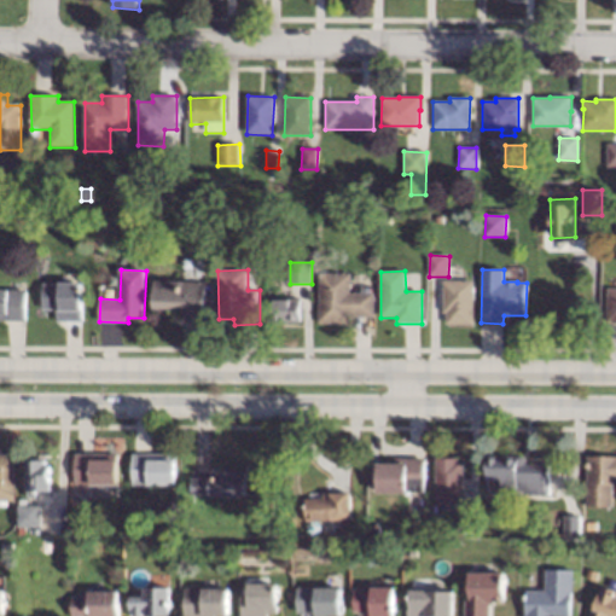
[(352,294),(362,294),(362,286),(372,286),(371,295),(375,295),(373,318),(349,317),(348,324),(320,324),(321,274),(352,274),(352,294)]
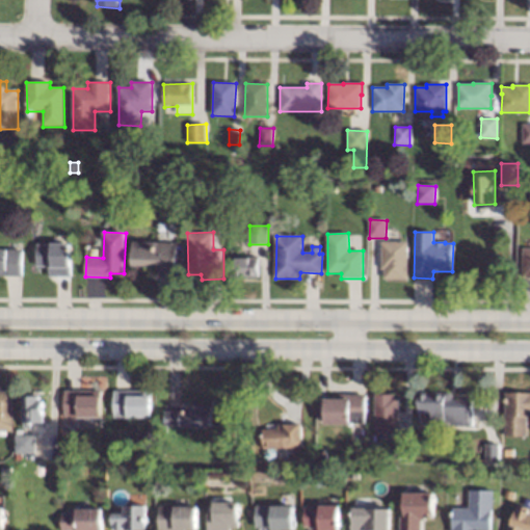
[(180,243),(179,279),(158,279),(159,266),(134,266),(134,241),(180,243)]
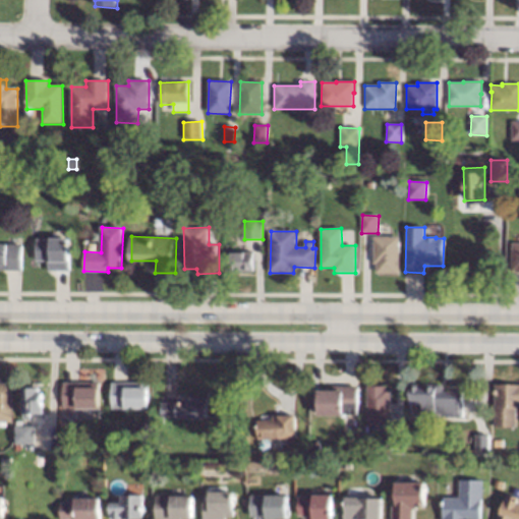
[(398,274),(376,274),(376,265),(373,264),(373,236),(399,237),(398,274)]
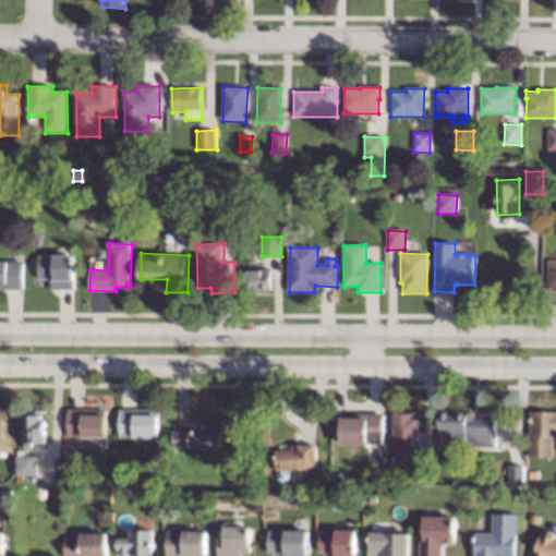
[(56,256),(77,256),(77,290),(51,291),(51,279),(39,280),(39,256),(56,256)]
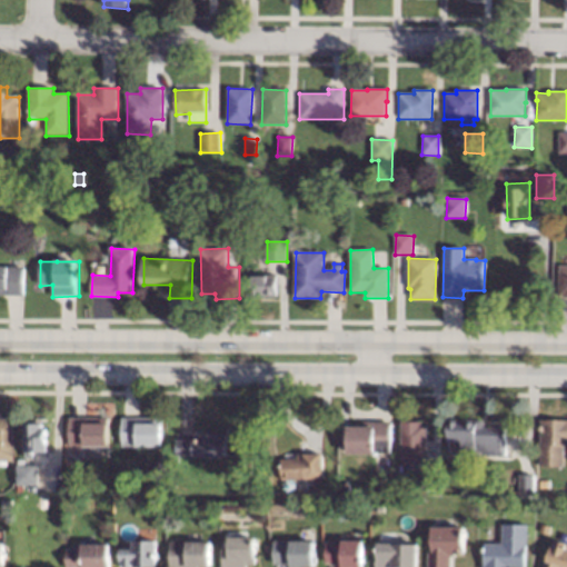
[(0,267),(26,268),(25,297),(0,296),(0,292),(0,267)]
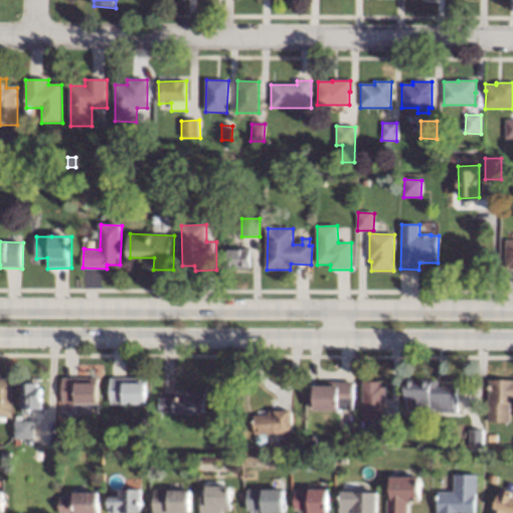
[(512,241),(502,241),(502,267),(512,267),(512,241)]
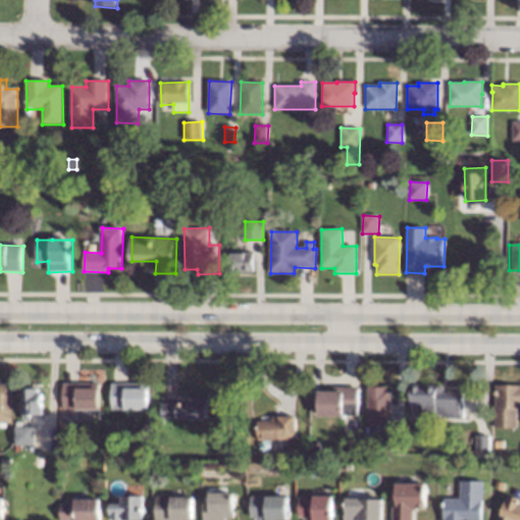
[(256,273),(228,272),(228,253),(256,253),(256,273)]
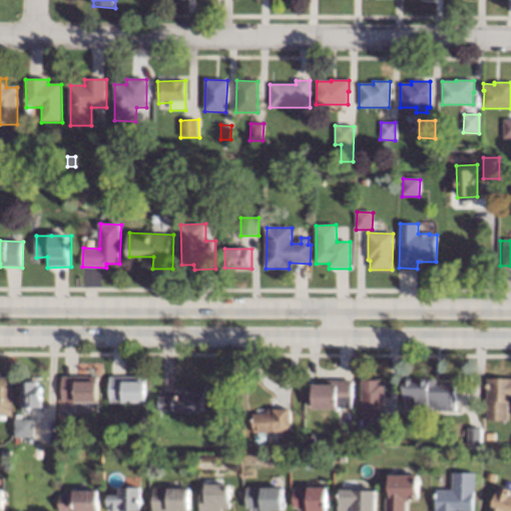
[(94,404),(59,404),(59,378),(60,378),(72,378),(94,378),(94,404)]
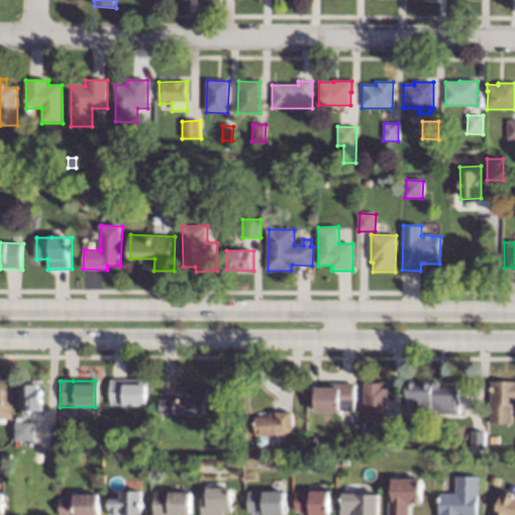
[(0,382),(10,382),(9,418),(9,420),(1,420),(1,425),(0,425),(0,382)]
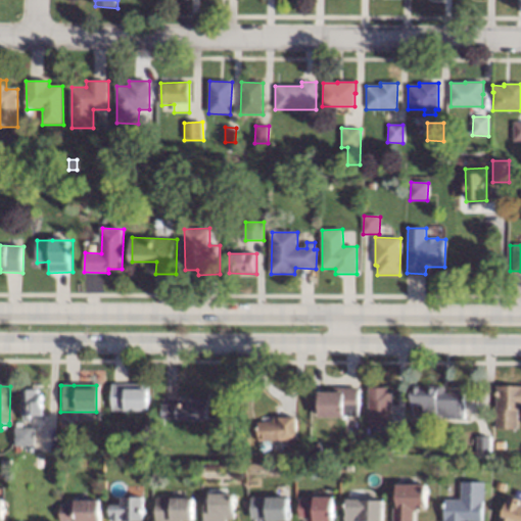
[(145,390),(145,413),(109,412),(109,386),(110,386),(123,386),(145,386),(145,390)]
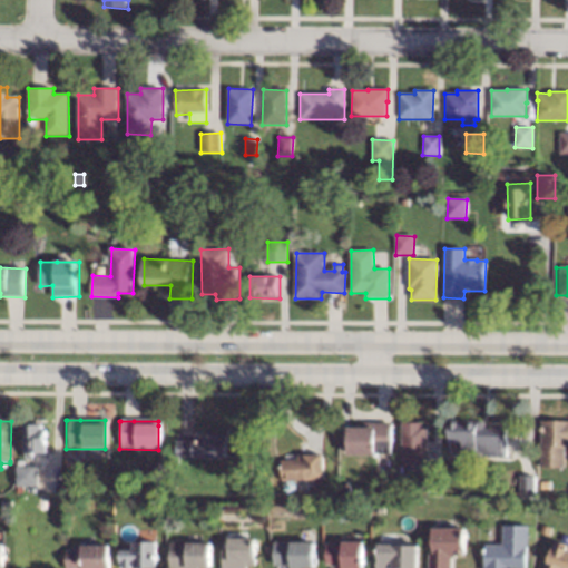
[(480,423),(480,430),(502,431),(502,432),(501,458),(501,459),(478,459),(478,461),(451,460),(452,443),(444,443),(444,442),(444,422),(480,423)]
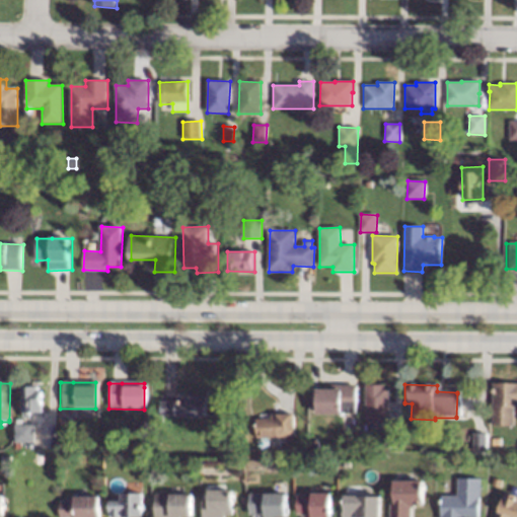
[(516,405),(515,405),(515,409),(510,408),(510,427),(488,427),(488,385),(515,385),(516,385),(516,405)]
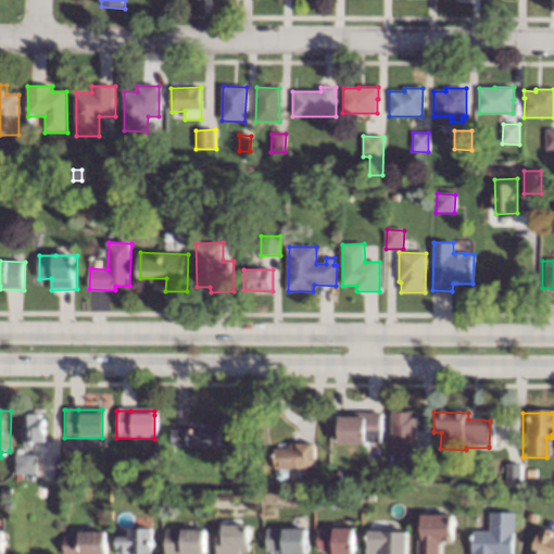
[(378,442),(378,445),(336,444),(336,418),(352,418),(352,414),(378,414),(378,442)]
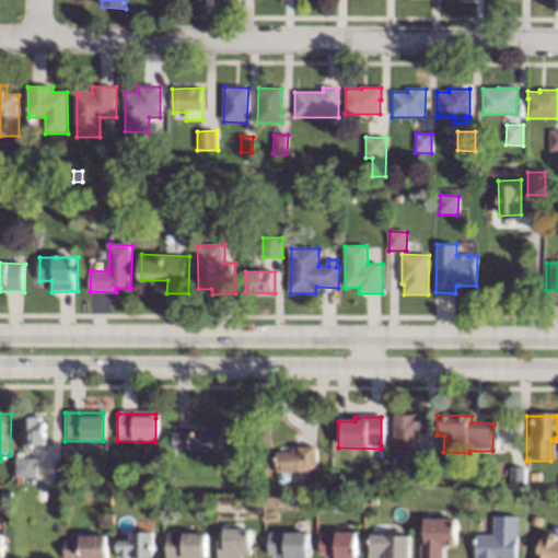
[(410,420),(415,420),(415,436),(415,439),(414,439),(414,457),(391,456),(391,417),(410,417),(410,420)]
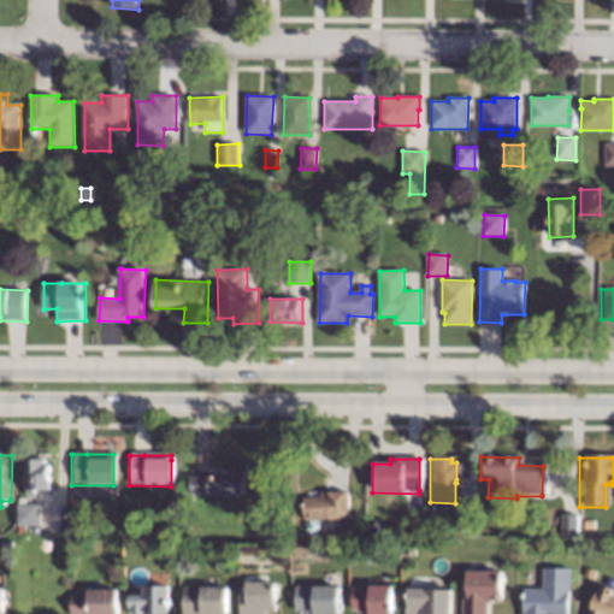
[(43,466),(48,466),(48,491),(33,491),(33,499),(24,499),(24,491),(24,482),(18,482),(18,474),(24,474),(24,461),(43,461),(43,466)]
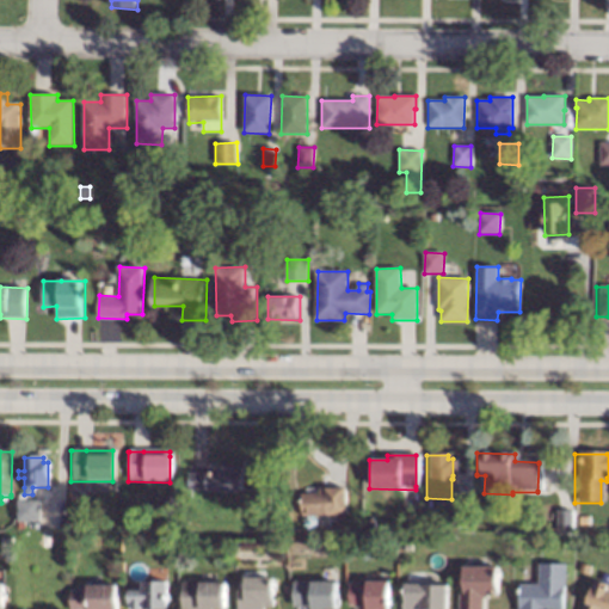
[(240,491),(186,491),(186,469),(190,469),(203,469),(240,469),(240,491)]
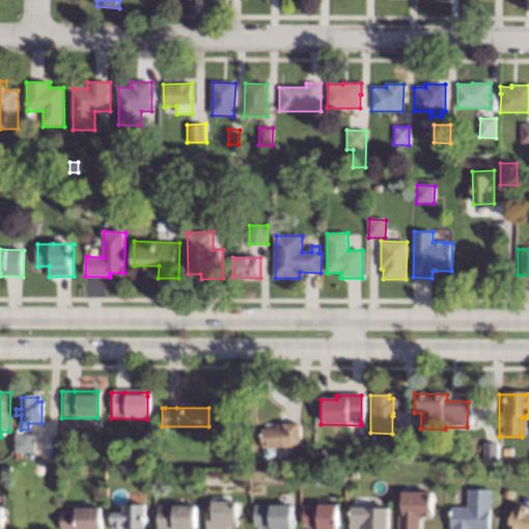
[(298,450),(260,449),(260,429),(275,429),(275,424),(280,424),(296,424),(298,424),(298,450)]
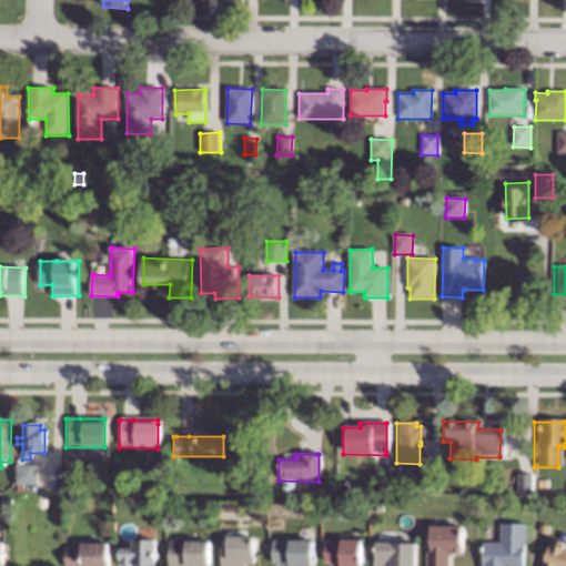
[(21,466),(34,466),(34,486),(23,486),(20,486),(20,494),(14,494),(14,486),(13,466),(16,466),(16,461),(21,461),(21,466)]
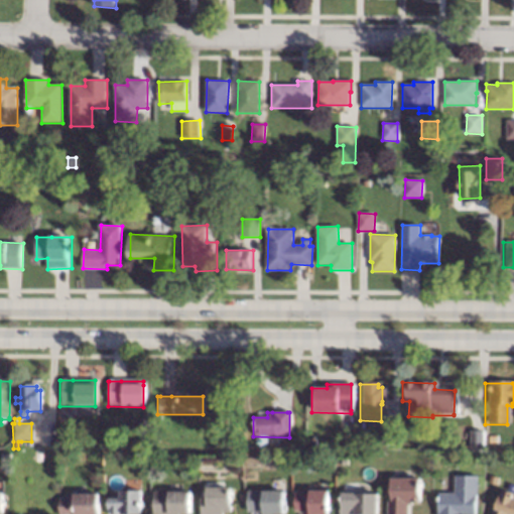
[(479,450),(466,450),(466,431),(467,431),(479,431),(480,431),(479,450)]
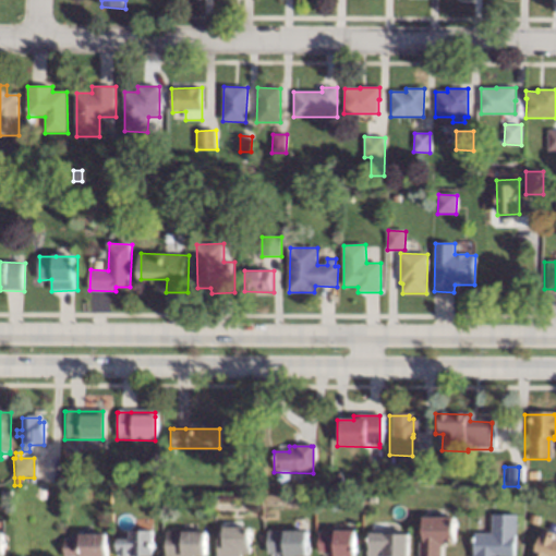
[(339,485),(329,485),(329,476),(339,476),(339,485)]
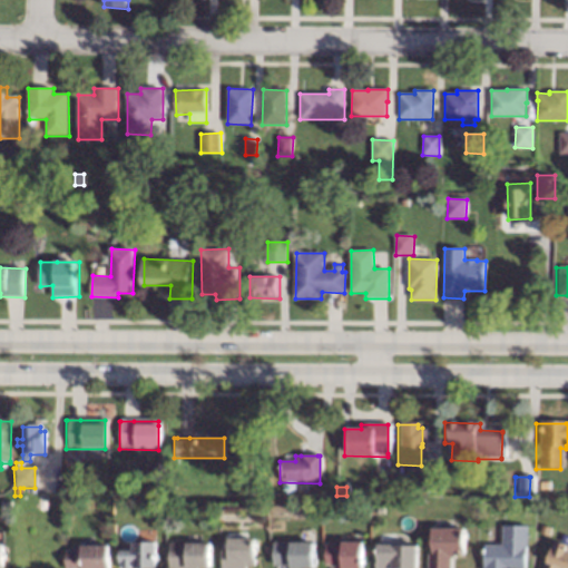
[(9,502),(9,513),(0,513),(0,502),(9,502)]
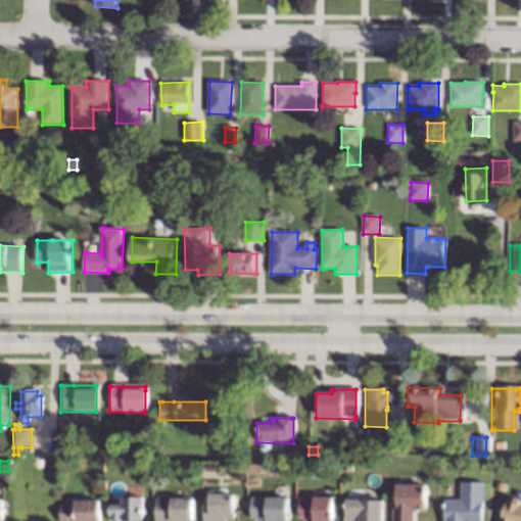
[(480,485),(480,520),(440,520),(440,501),(456,500),(456,483),(480,483),(480,485)]
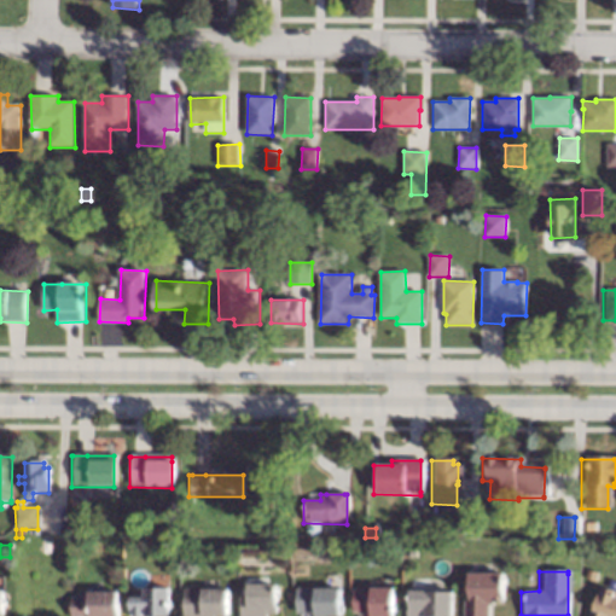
[(593,574),(591,583),(581,581),(582,571),(593,574)]
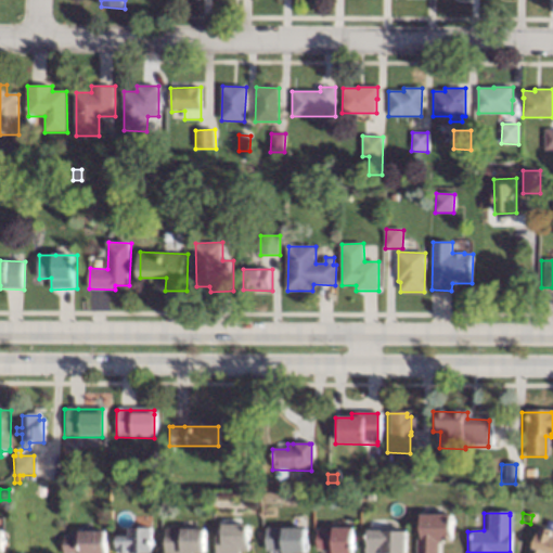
[(449,542),(440,541),(440,544),(435,544),(434,552),(412,552),(413,541),(416,541),(416,515),(450,515),(449,542)]
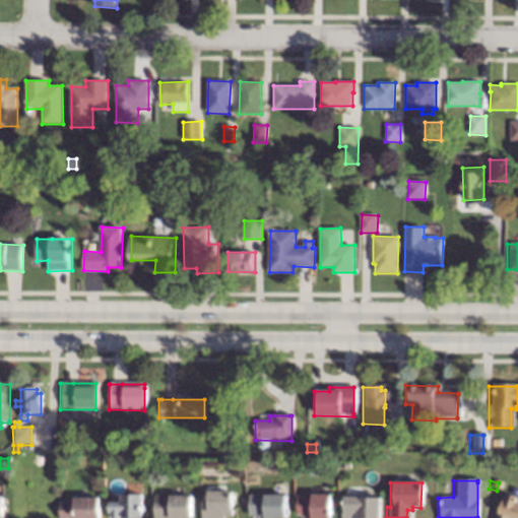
[(230,509),(230,517),(220,517),(198,517),(198,504),(198,502),(205,502),(205,492),(230,492),(230,509)]
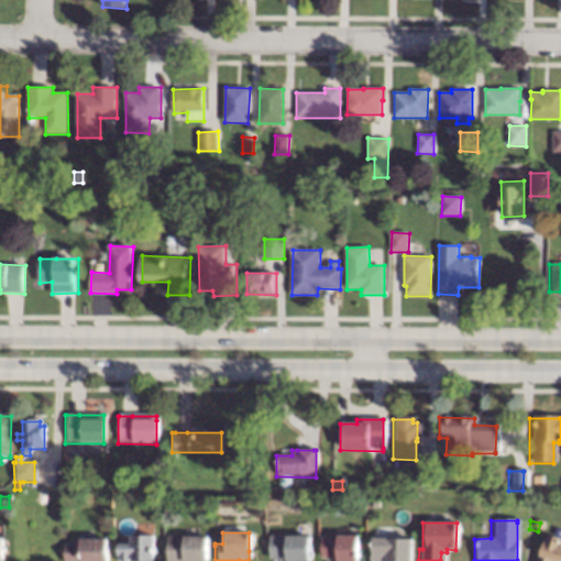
[(560,535),(560,560),(532,560),(537,545),(540,546),(543,536),(559,540),(560,535)]
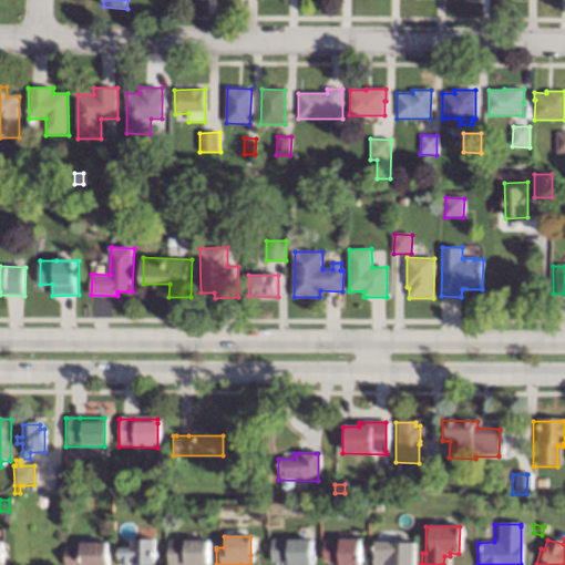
[(152,562),(152,564),(115,564),(115,550),(129,550),(129,541),(152,541),(152,562)]
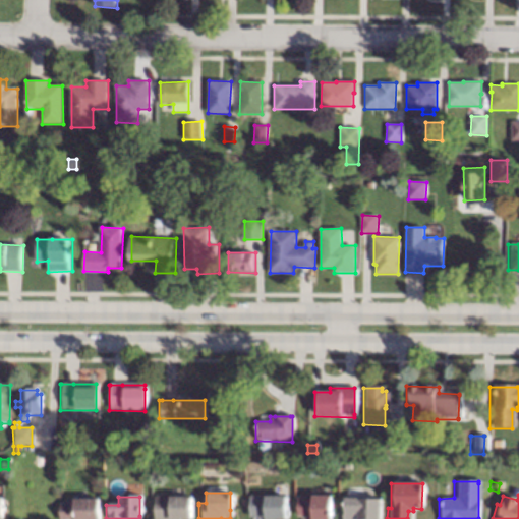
[(245,518),(246,498),(262,498),(262,497),(284,498),(283,518),(245,518)]
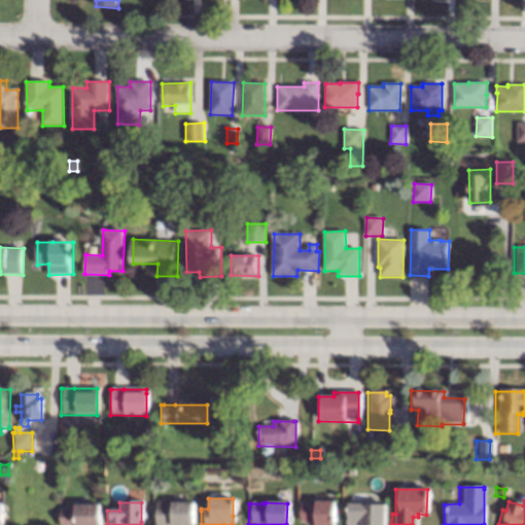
[(333,505),(333,524),(313,524),(311,524),(299,524),(296,524),(296,508),(296,504),(313,504),(313,502),(333,502),(333,505)]
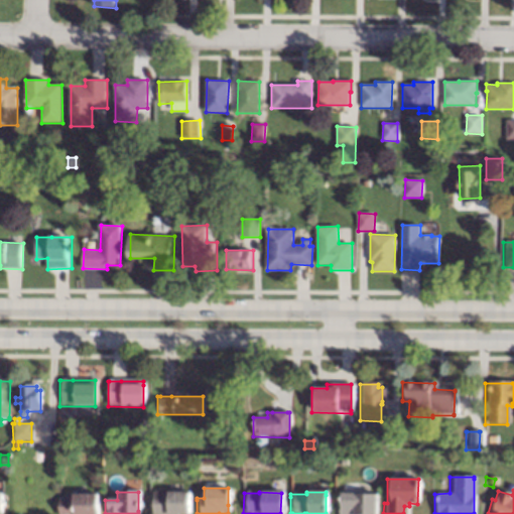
[(150,513),(150,493),(186,493),(186,513),(150,513)]
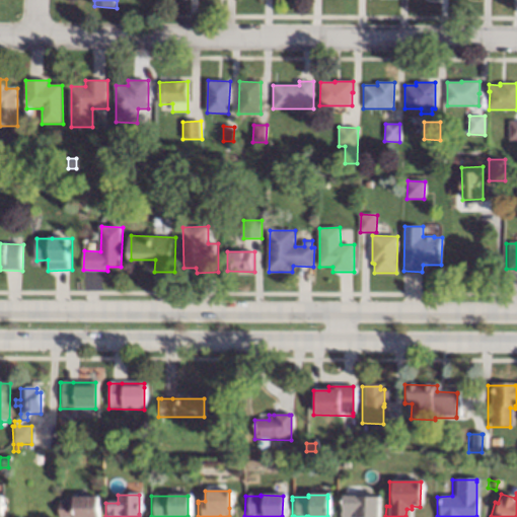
[(57,516),(57,502),(71,502),(71,497),(96,497),(96,516),(57,516)]
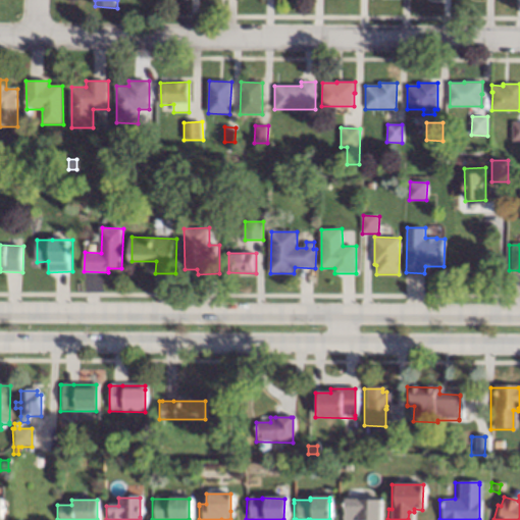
[(341,519),(341,506),(342,506),(343,500),(378,500),(378,519),(341,519)]
